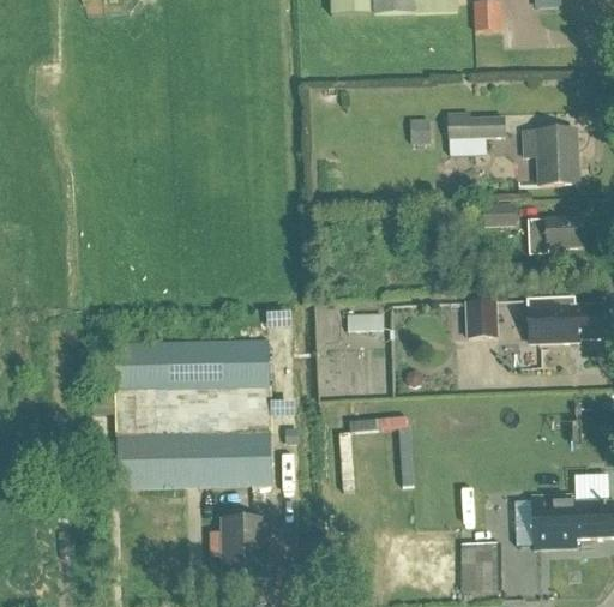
[(330,0),(331,16),(369,14),(368,0),(330,0)]
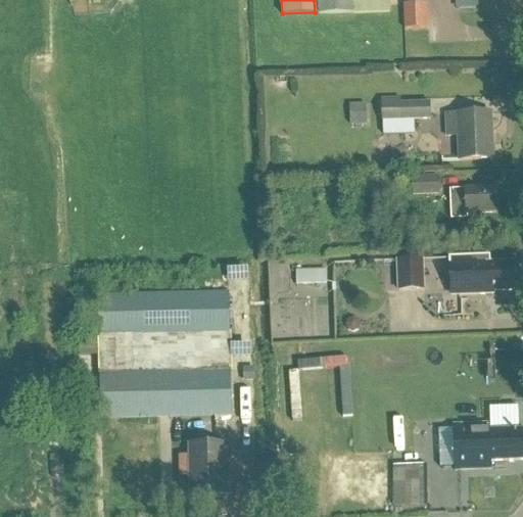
[(317,0),(318,12),(353,10),(352,0),(317,0)]
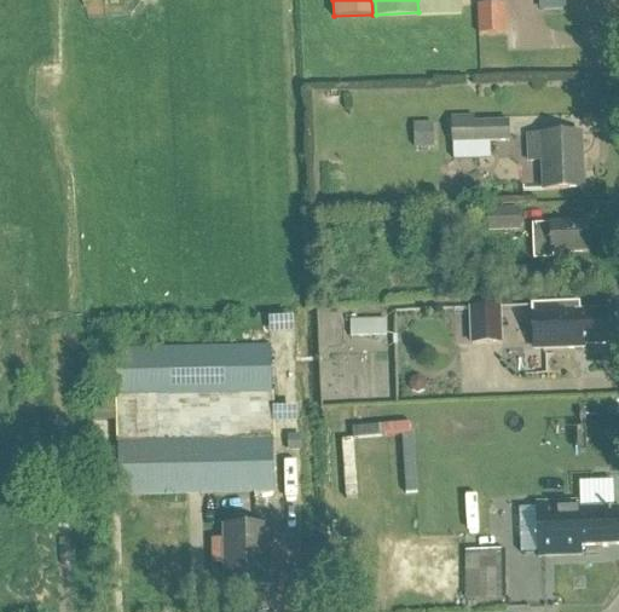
[(476,0),(478,29),(503,29),(502,0),(476,0)]
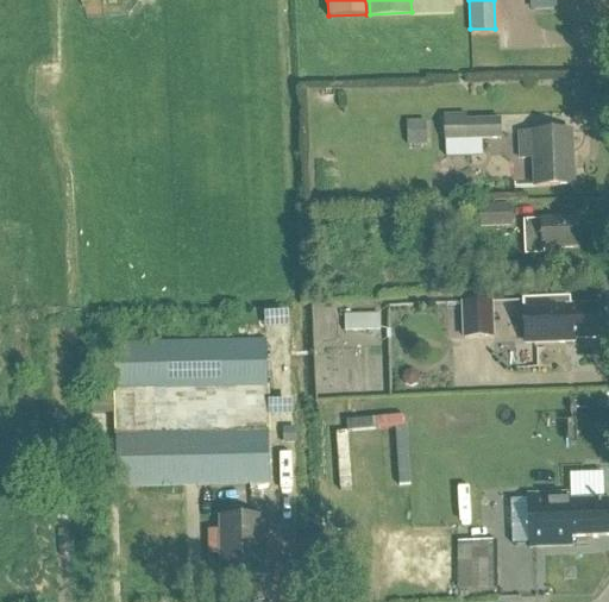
[(500,114),(443,117),(444,137),(501,136),(500,114)]
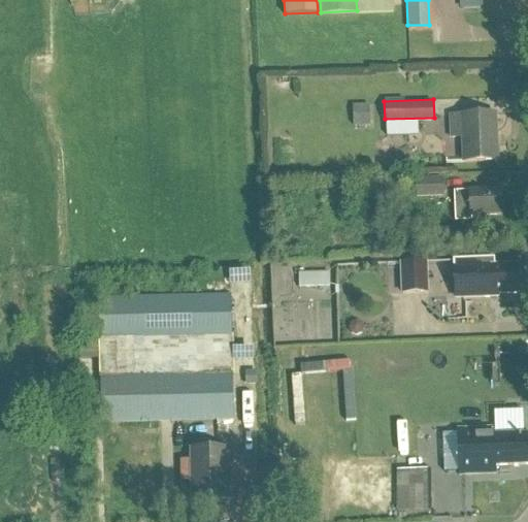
[(349,122),(366,121),(365,100),(347,101),(349,122)]
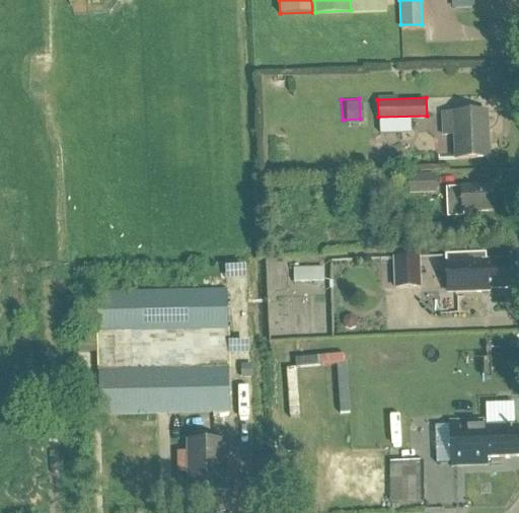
[(487,107),(442,110),(443,130),(454,130),(455,154),(489,152),(487,107)]
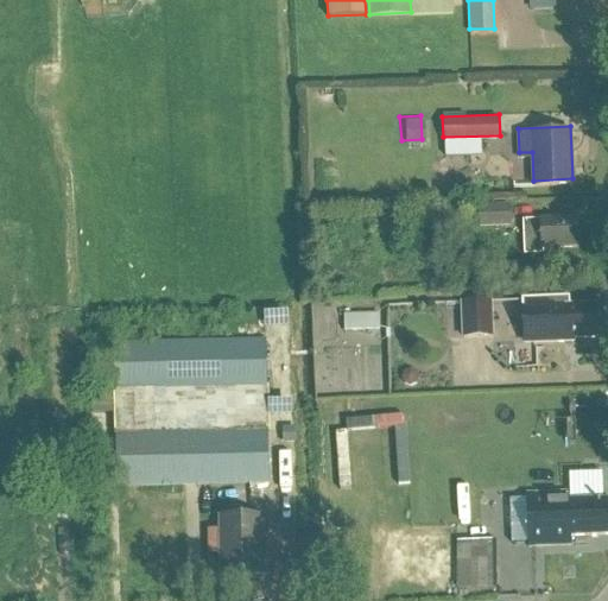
[(479,222),(510,221),(510,198),(477,201),(479,222)]
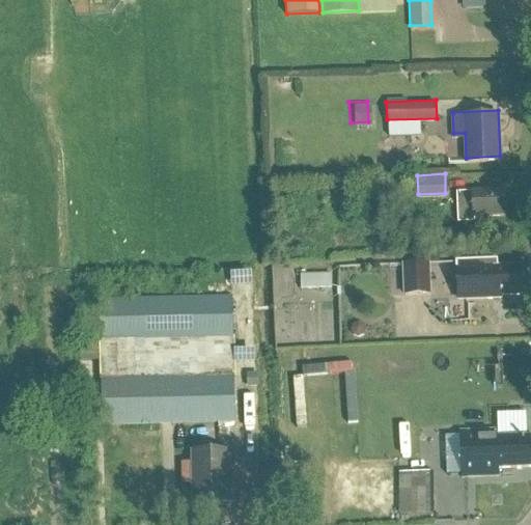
[(457,189),(458,202),(458,219),(475,218),(475,214),(504,213),(503,188),(457,189)]
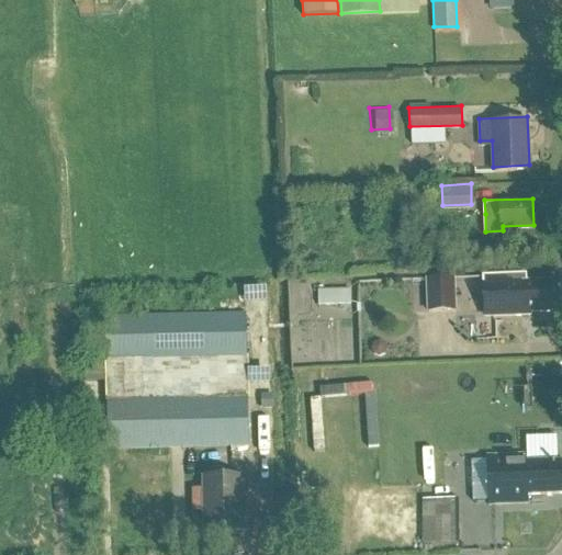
[(527,270),(484,271),(485,309),(495,309),(495,313),(531,312),(531,308),(558,308),(557,278),(528,279),(527,270)]
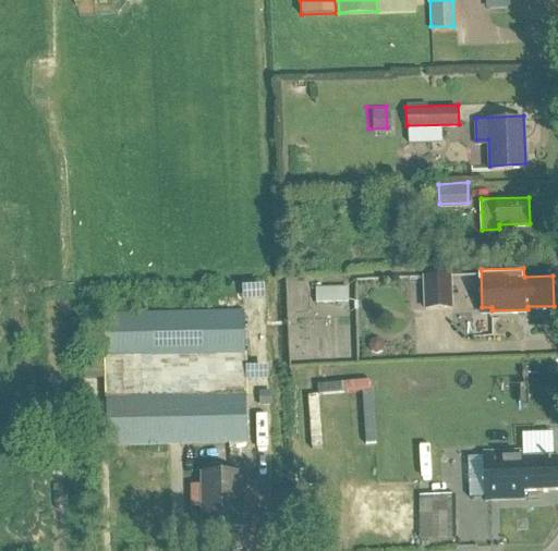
[(415,272),(416,304),(425,303),(423,272),(415,272)]
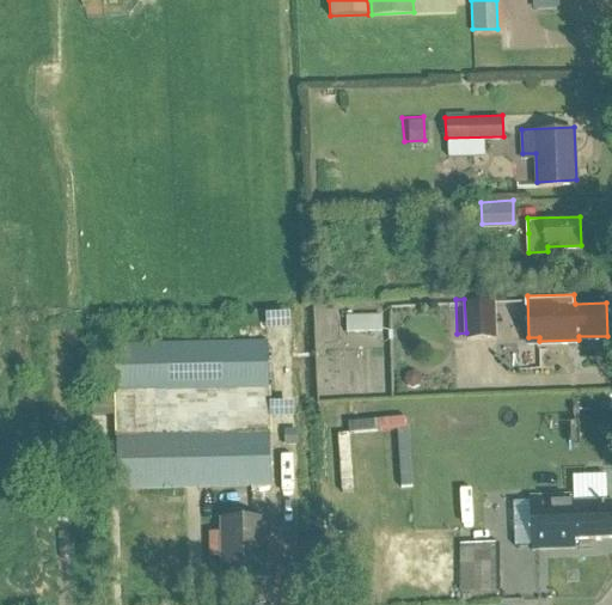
[(495,299),(466,300),(467,335),(496,334),(495,299)]
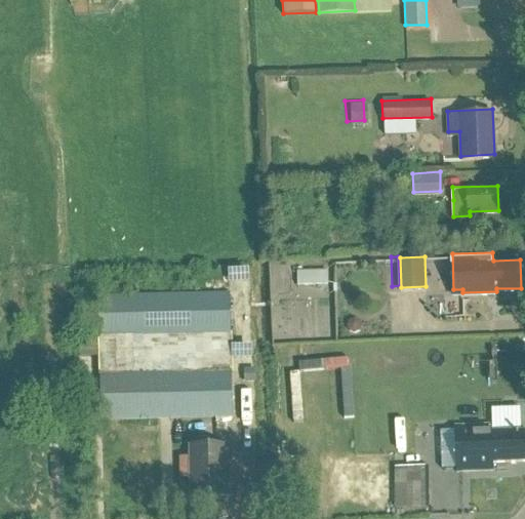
[(325,280),(325,267),(292,267),(292,281),(325,280)]
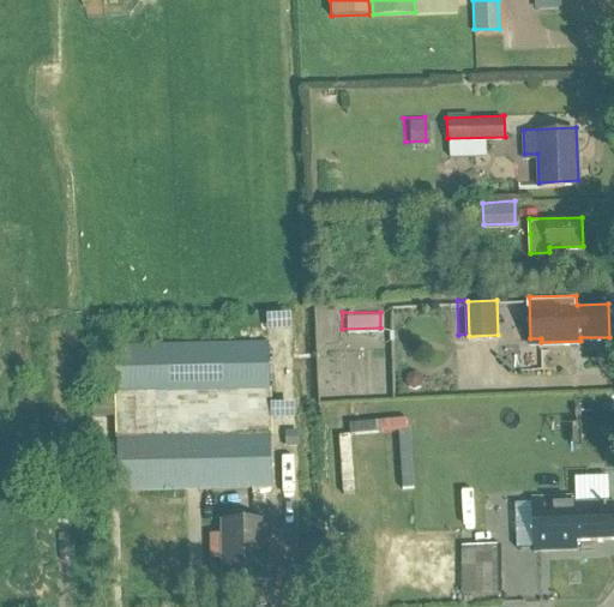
[(115,343),(118,487),(272,484),(269,340),(115,343)]
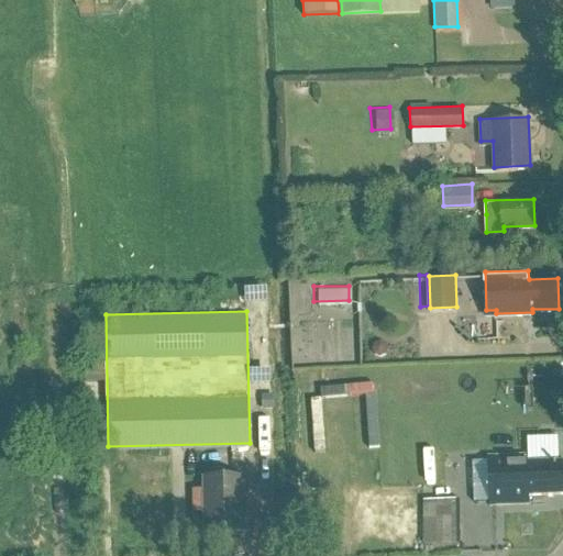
[(528,452),(488,453),(489,502),(530,501),(529,493),(562,491),(562,457),(528,459),(528,452)]
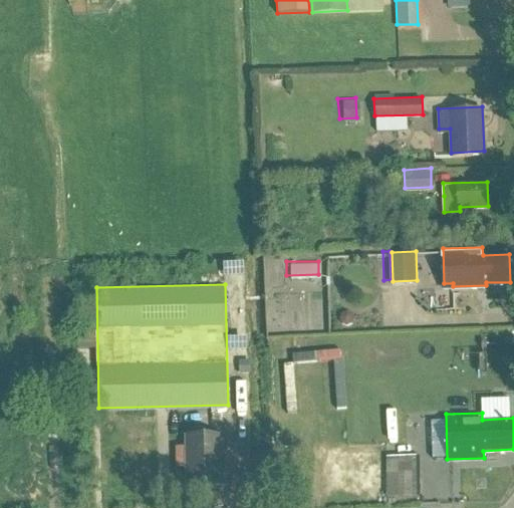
[(222,434),(186,434),(187,483),(223,483),(222,434)]
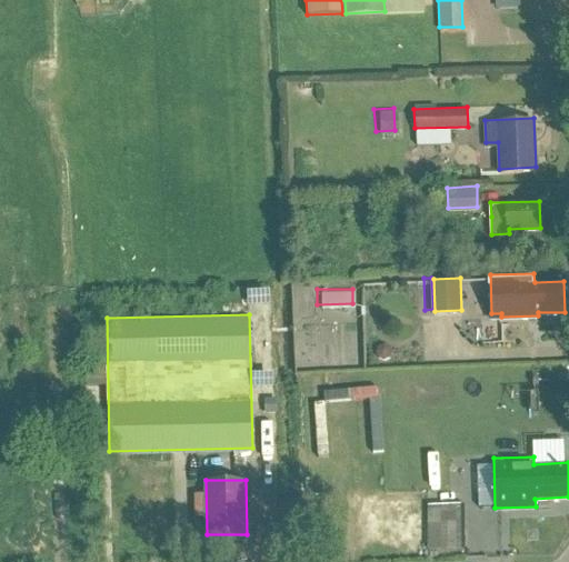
[(465,547),(465,501),(428,502),(429,547),(465,547)]
